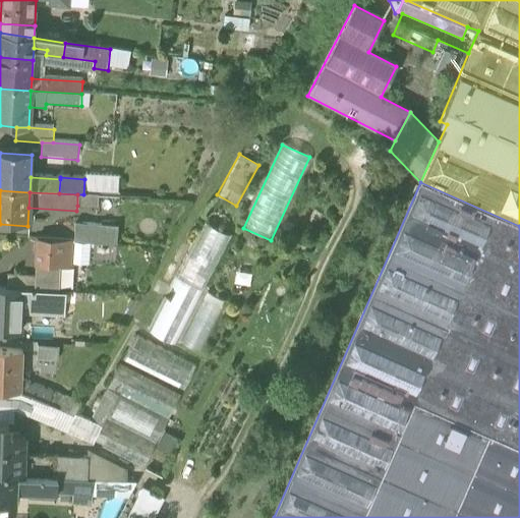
[(83,194),(77,194),(77,206),(107,207),(107,196),(83,194)]
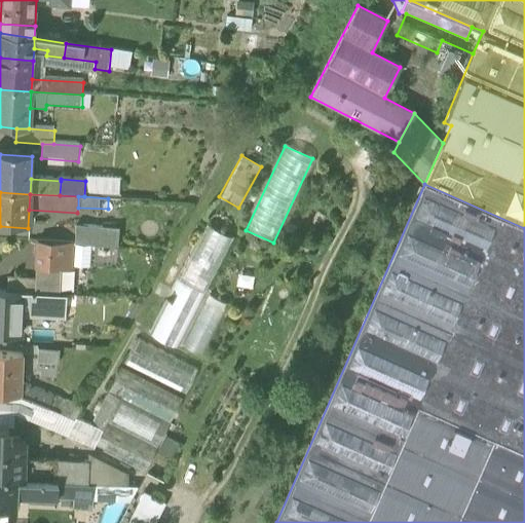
[(149,335),(179,350),(233,239),(203,225),(149,335)]
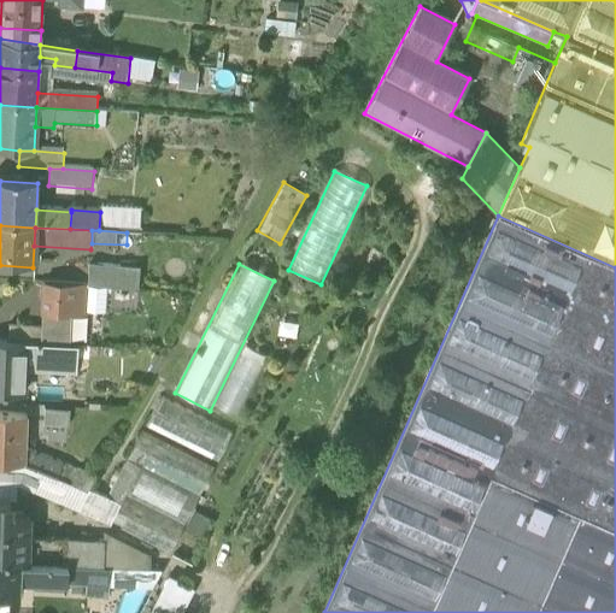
[(89,289),(139,293),(140,267),(91,265),(89,289)]
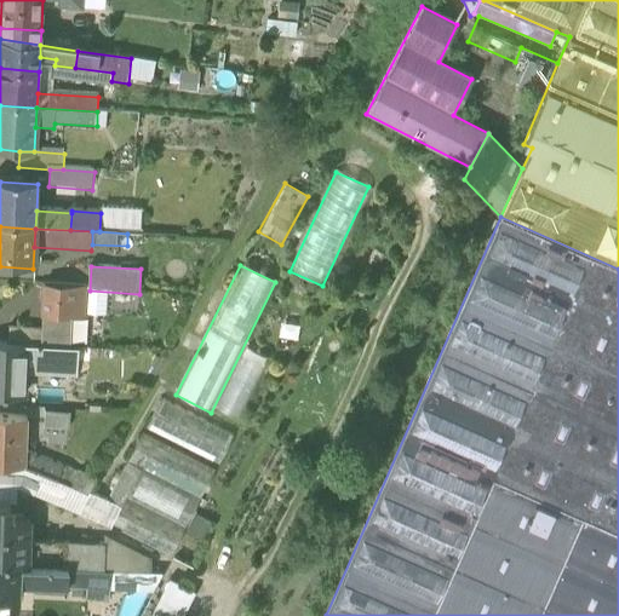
[(46,289),(45,316),(73,317),(87,317),(89,291),(46,289)]
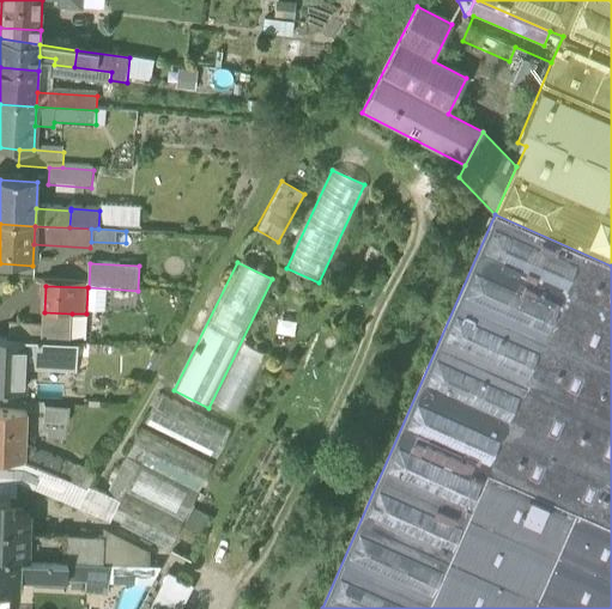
[(70,347),(72,314),(44,312),(43,327),(42,346),(59,347),(70,347)]
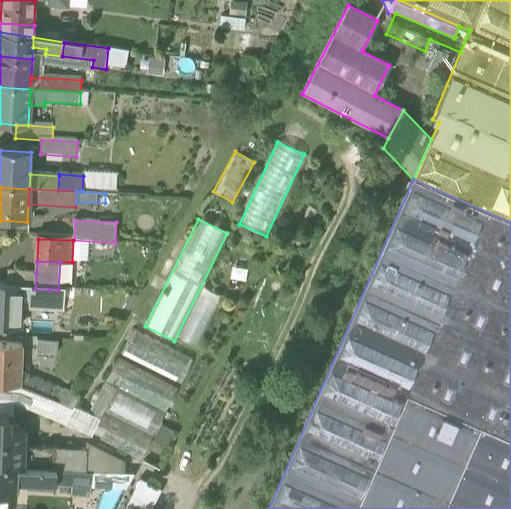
[(7,287),(35,289),(36,273),(8,272),(7,287)]
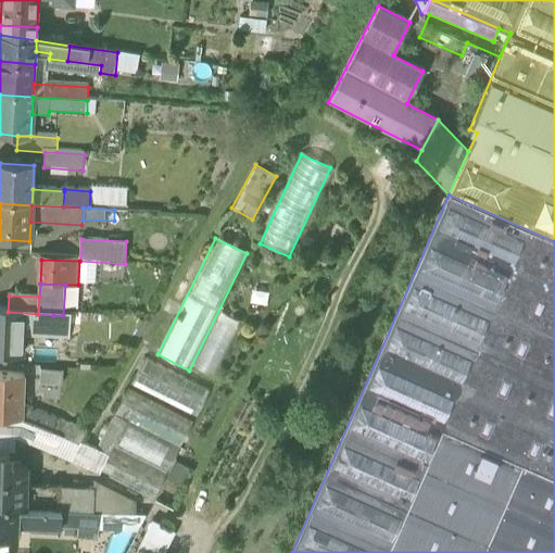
[(196,369),(214,377),(237,318),(218,311),(196,369)]
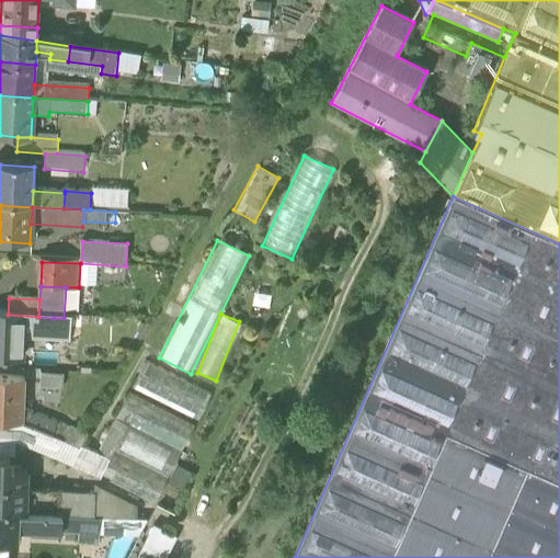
[(53,334),(54,318),(38,317),(8,315),(0,315),(0,361),(22,362),(23,333),(53,334)]
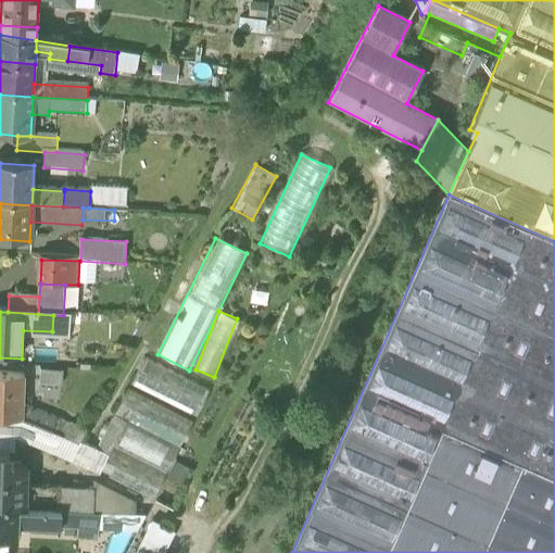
[(130,386),(196,418),(209,391),(144,357),(130,386)]
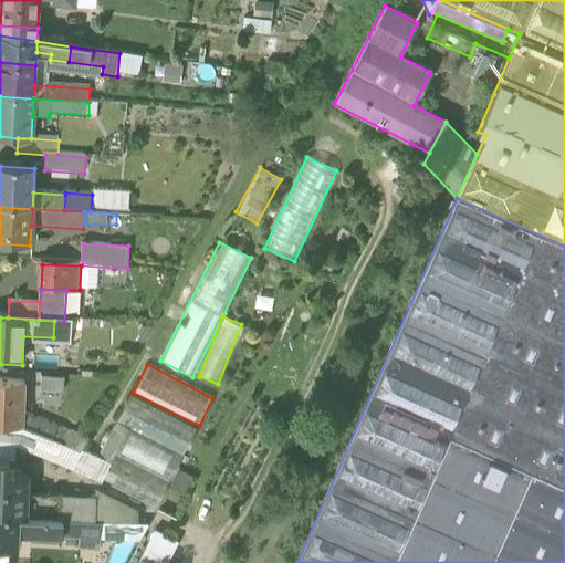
[(41,394),(62,395),(63,379),(42,378),(41,394)]
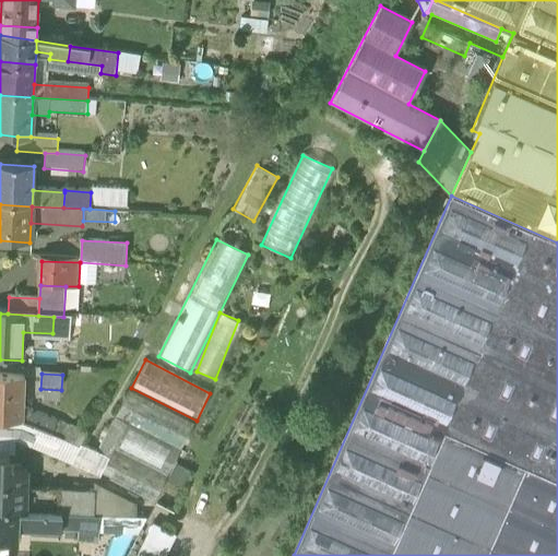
[(0,422),(23,424),(24,410),(25,379),(0,378),(0,422)]
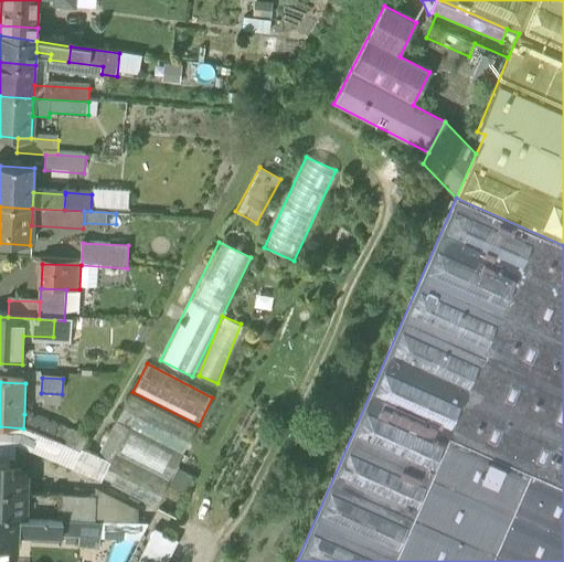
[(102,483),(156,509),(197,430),(130,395),(98,457),(112,463),(102,483)]
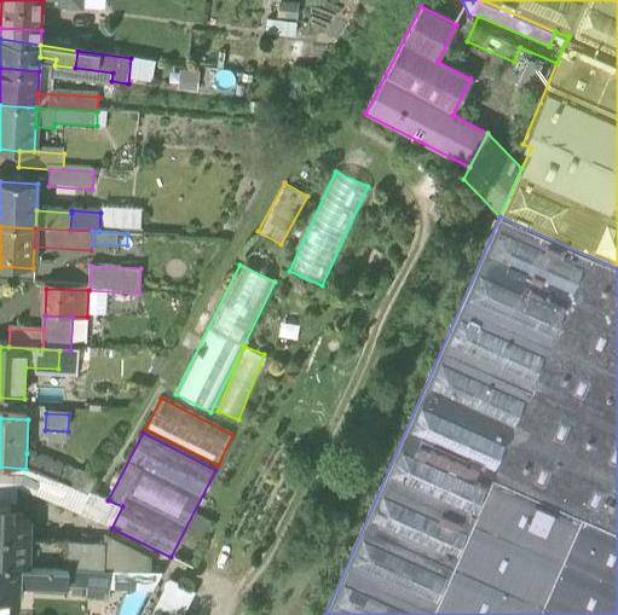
[(41,475),(73,488),(80,475),(27,453),(26,469),(41,475)]
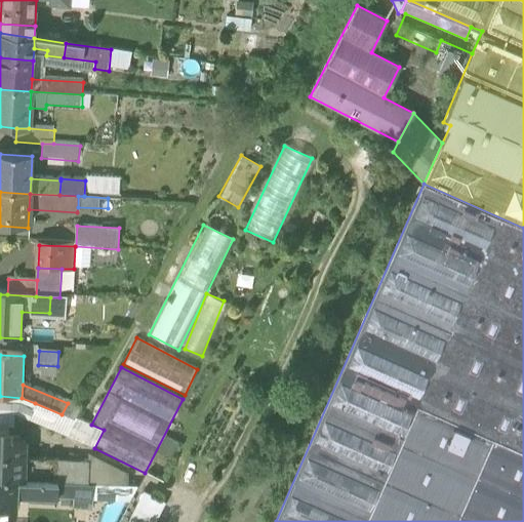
[(17,417),(27,422),(35,403),(22,398),(0,396),(0,415),(14,416),(17,417)]
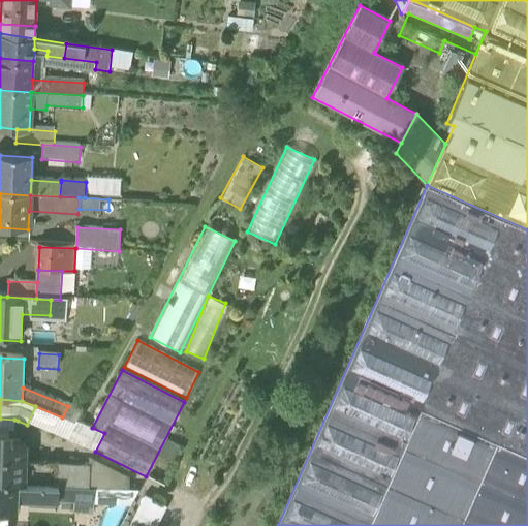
[(68,441),(68,440),(74,423),(62,418),(35,406),(27,425),(68,441)]
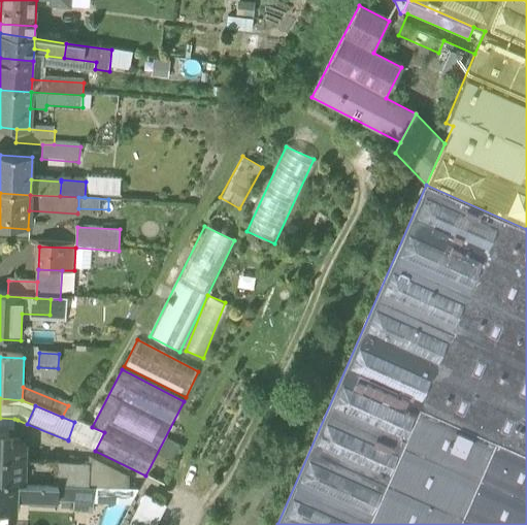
[(0,418),(0,430),(8,431),(14,431),(14,419),(0,418)]
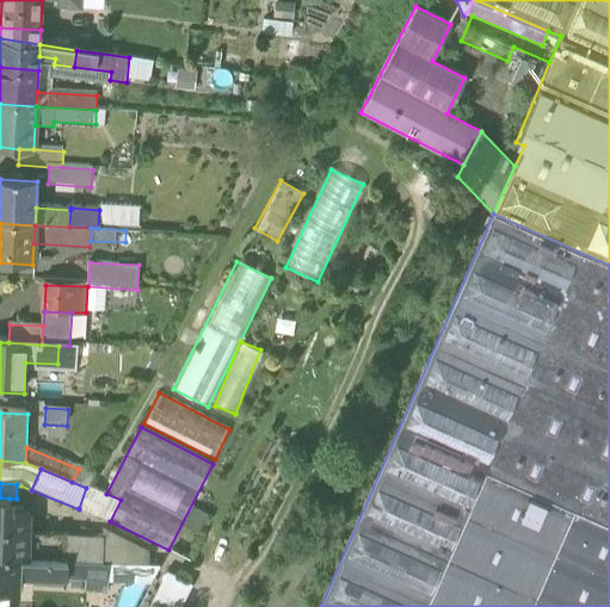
[(87,485),(86,488),(79,508),(110,521),(121,500),(106,494),(87,485)]
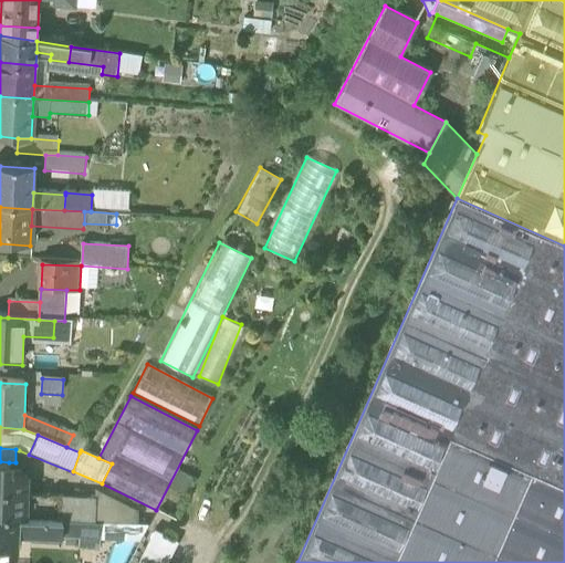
[(0,518),(18,519),(23,519),(24,493),(25,475),(9,473),(9,462),(0,461),(0,518)]
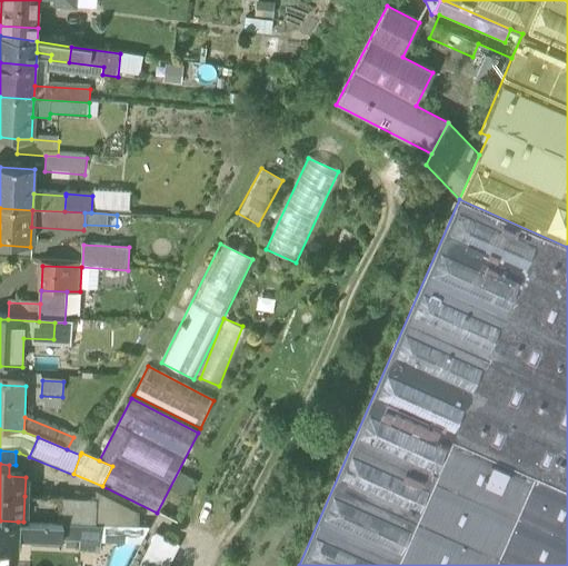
[(30,522),(59,524),(60,500),(60,497),(31,496),(30,522)]
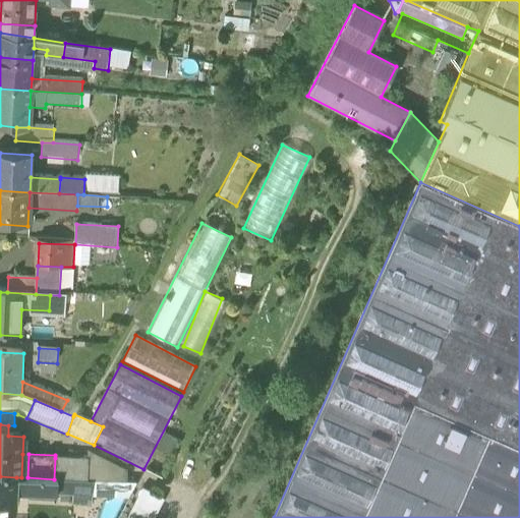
[(74,479),(91,480),(92,459),(55,458),(54,479),(57,479),(74,479)]
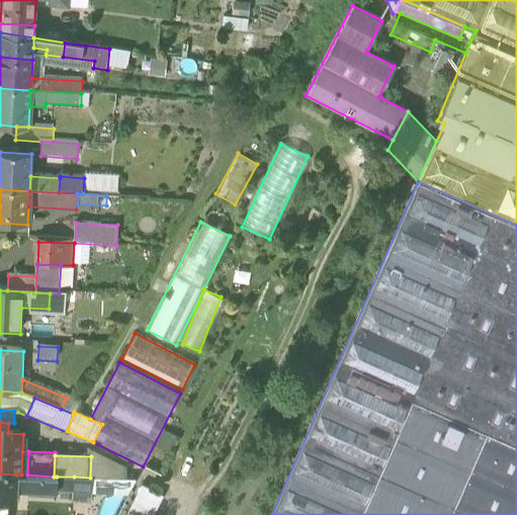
[(16,500),(16,490),(16,475),(0,474),(0,500),(6,500),(16,500)]
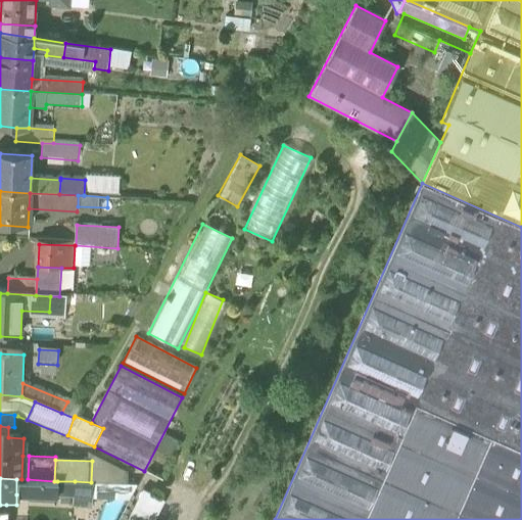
[(21,479),(16,479),(16,494),(56,497),(57,481),(54,481),(28,479),(21,479)]
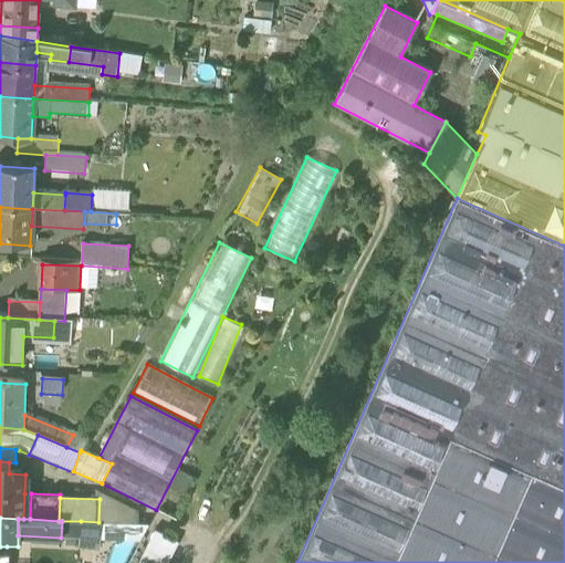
[(79,538),(81,538),(81,521),(62,521),(61,538),(79,538)]
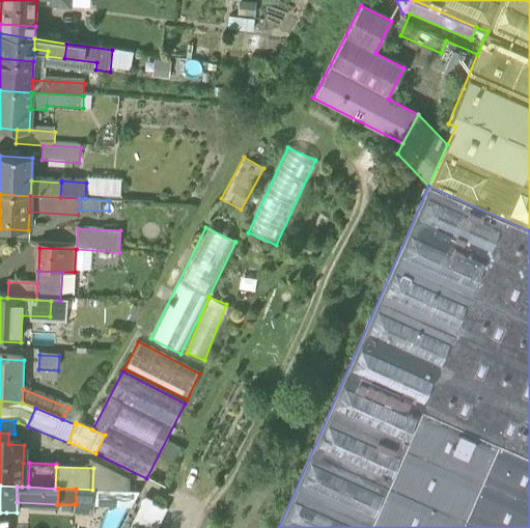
[(74,515),(93,516),(94,490),(92,490),(76,489),(76,504),(74,504),(74,515)]
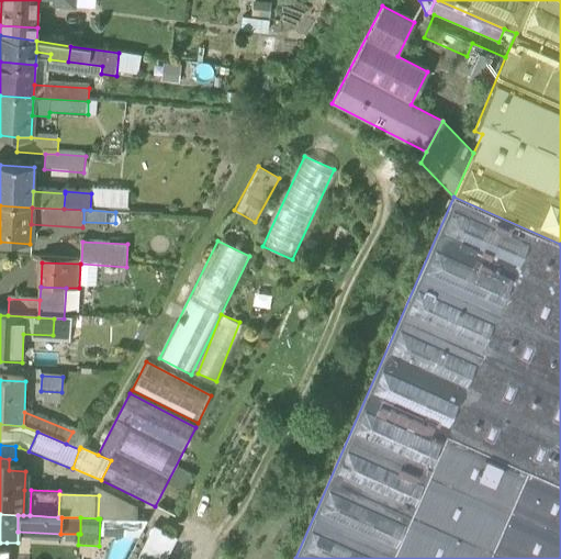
[(165,558),(174,535),(150,526),(139,552),(155,558),(165,558)]
